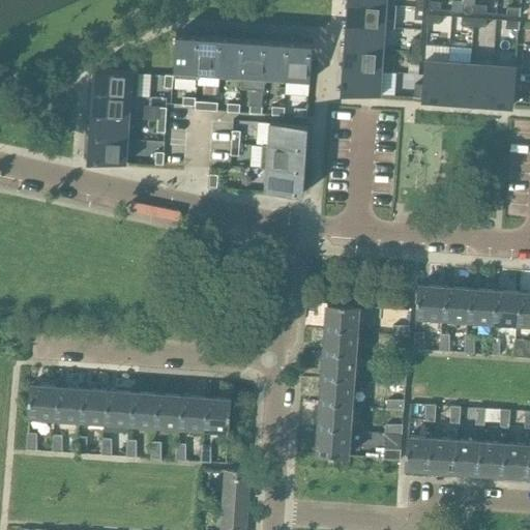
[(429,1),(429,9),(441,10),(441,2),(429,1)]
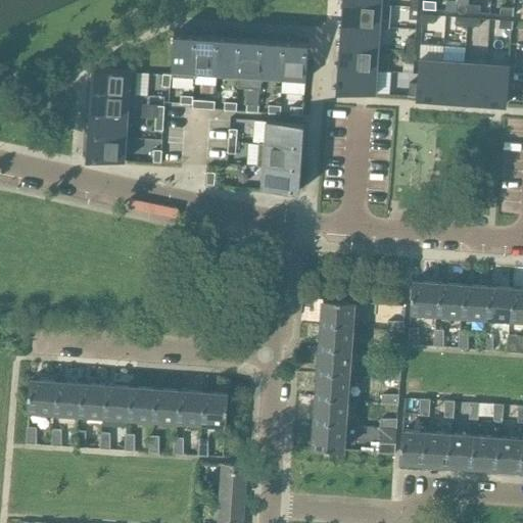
[(341,24),(380,27),(381,4),(343,2),(341,24)]
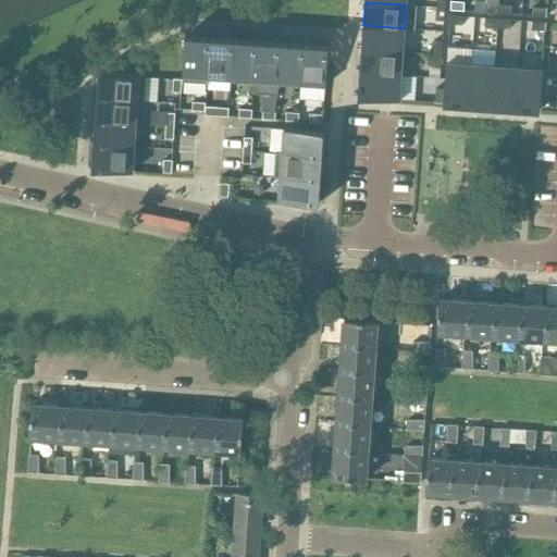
[(498,12),(499,3),(486,3),(485,12),(498,12)]
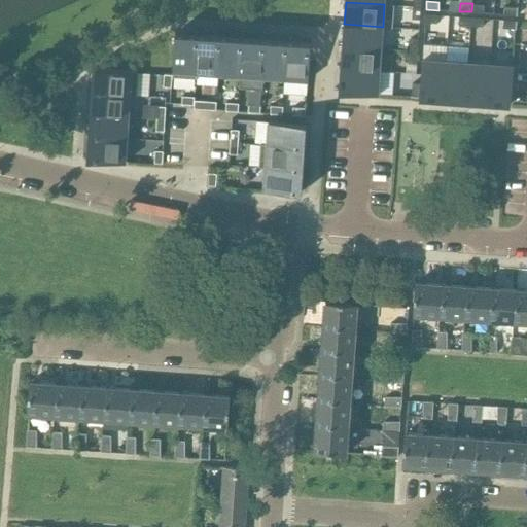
[(484,12),(485,4),(472,3),(471,11),(484,12)]
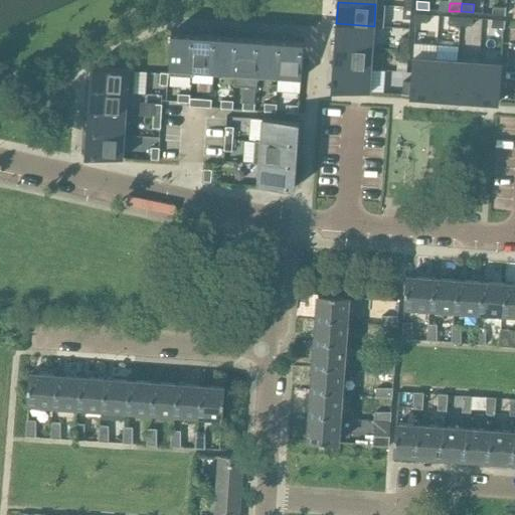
[(409,19),(410,7),(402,6),(401,18),(409,19)]
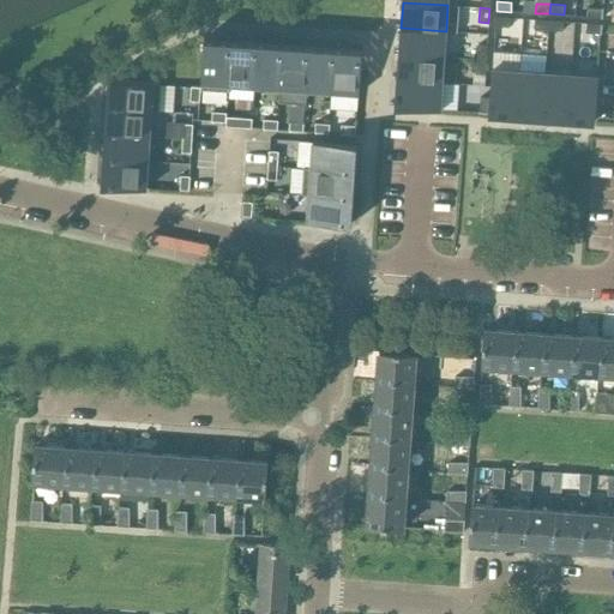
[(588,7),(587,17),(602,18),(602,8),(588,7)]
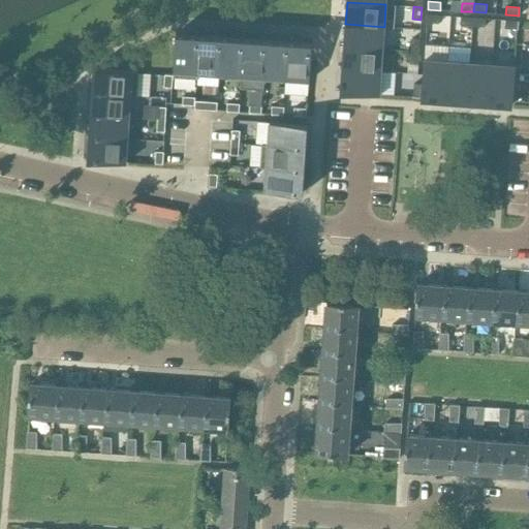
[(427,14),(427,23),(439,24),(439,14),(427,14)]
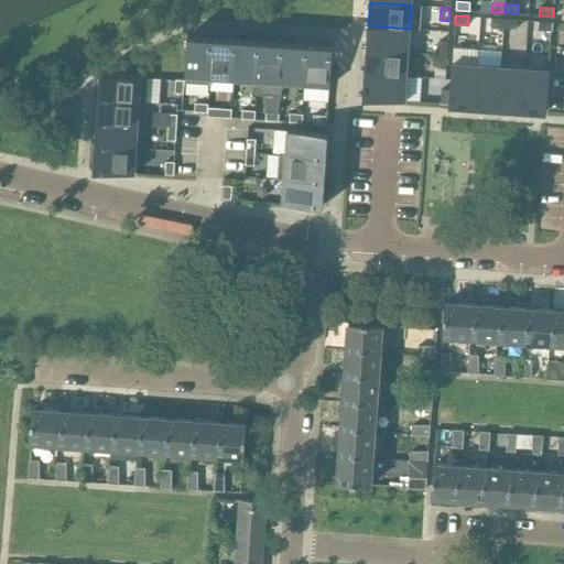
[(503,28),(505,19),(491,19),(490,28),(503,28)]
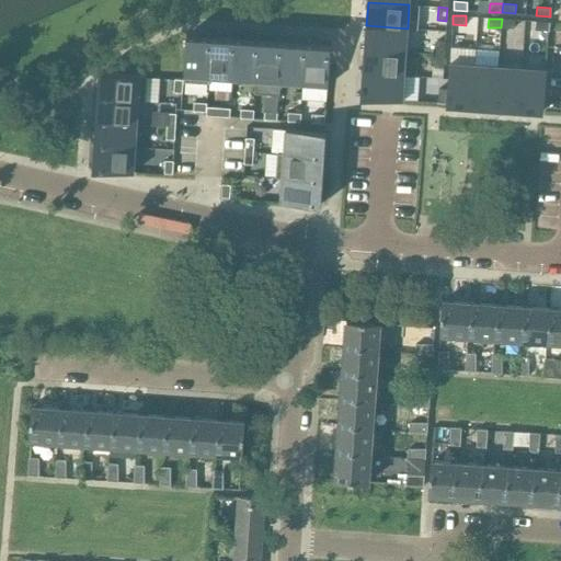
[(514,29),(515,20),(502,19),(501,27),(514,29)]
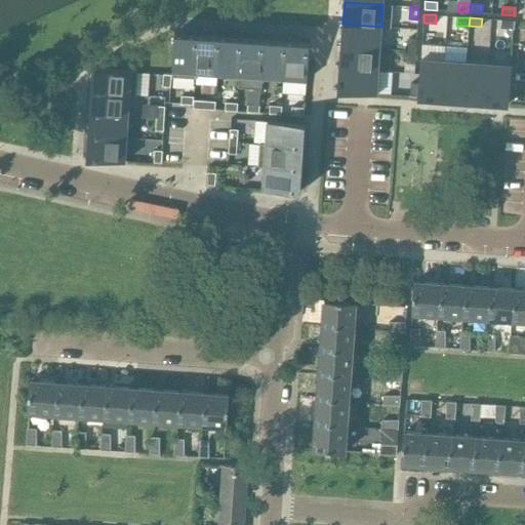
[(514,30),(514,22),(501,21),(501,29),(514,30)]
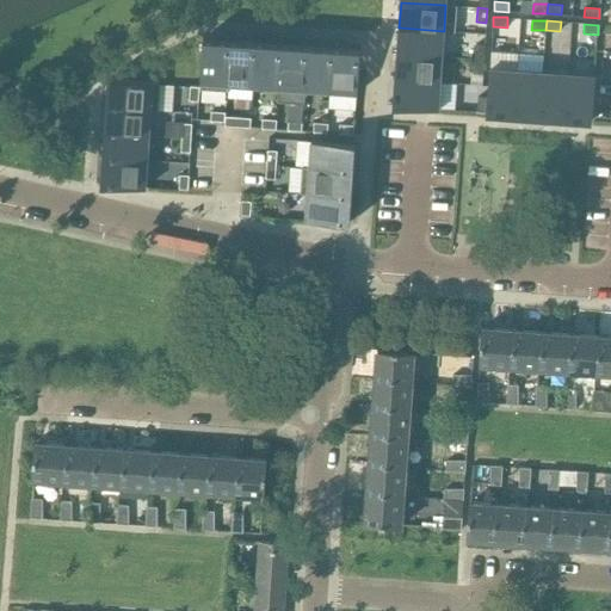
[(399,28),(397,54),(442,56),(444,31),(399,28)]
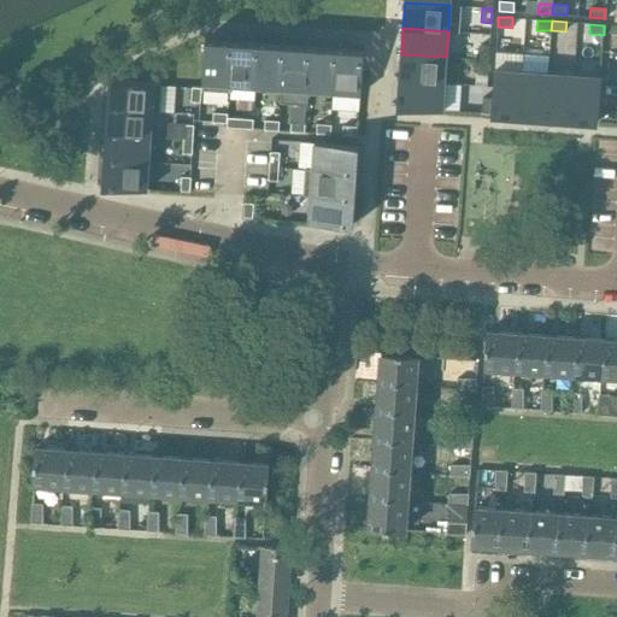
[(229,93),(230,86),(233,42),(205,40),(201,90),(229,93)]
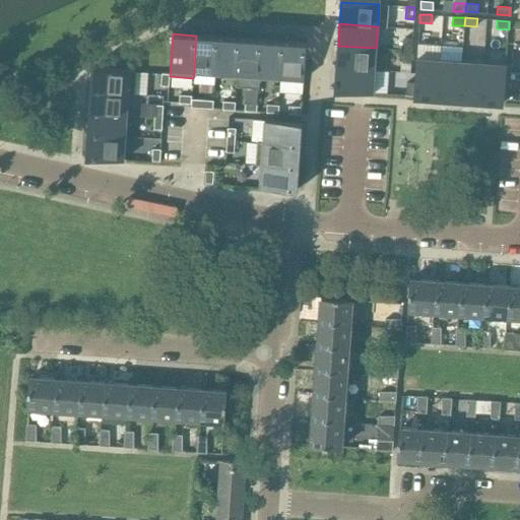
[(218,37),(197,36),(196,36),(194,72),(215,73),(218,37)]
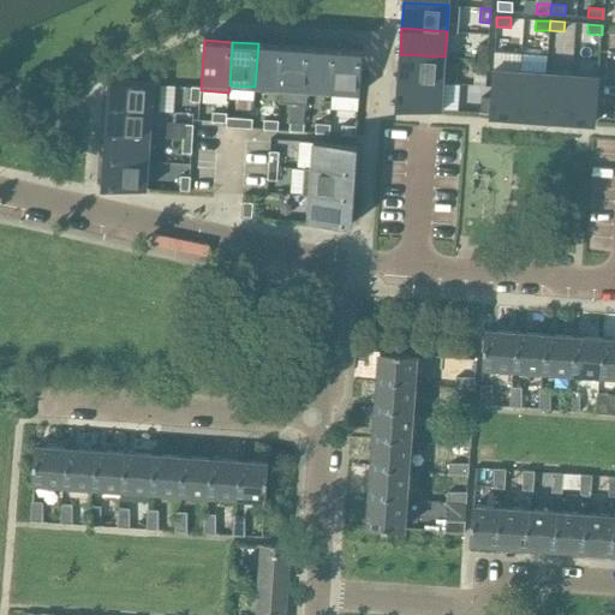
[(284,46),(258,43),(255,87),(281,89),(284,46)]
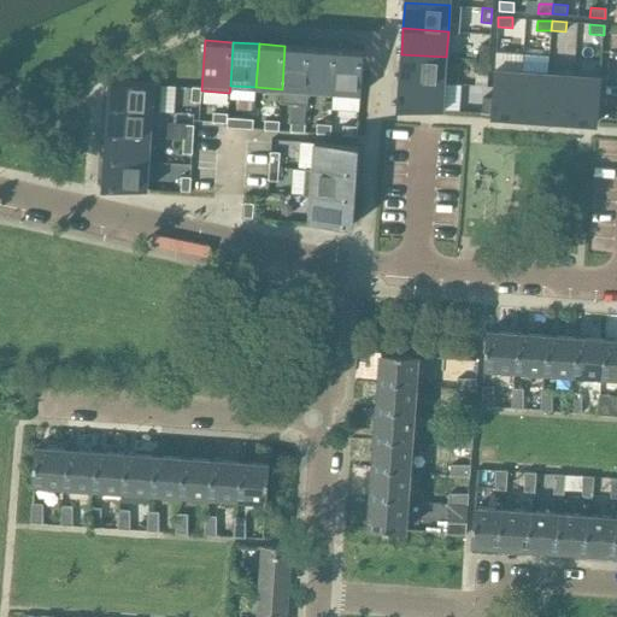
[(311,47),(286,46),(285,46),(282,89),(307,90),(311,47)]
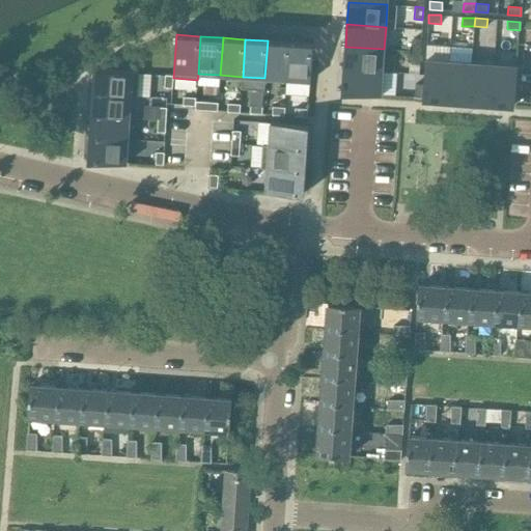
[(420,52),(421,39),(413,39),(412,52),(420,52)]
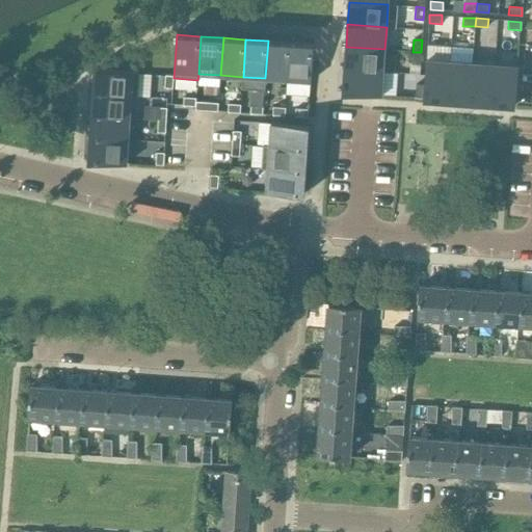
[(291,43),(290,43),(268,41),(265,78),(288,80),(291,43)]
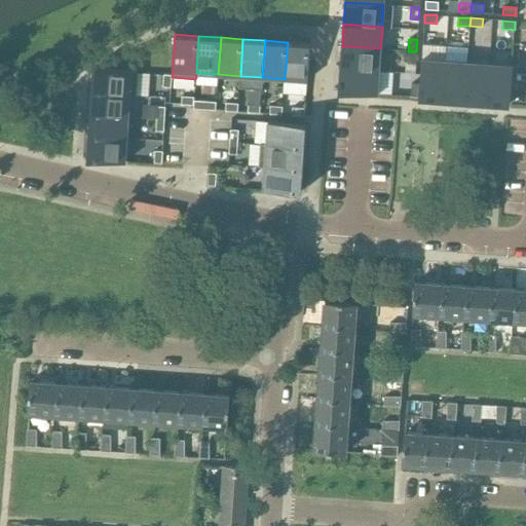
[(288,42),(285,79),(308,80),(310,43),(288,42)]
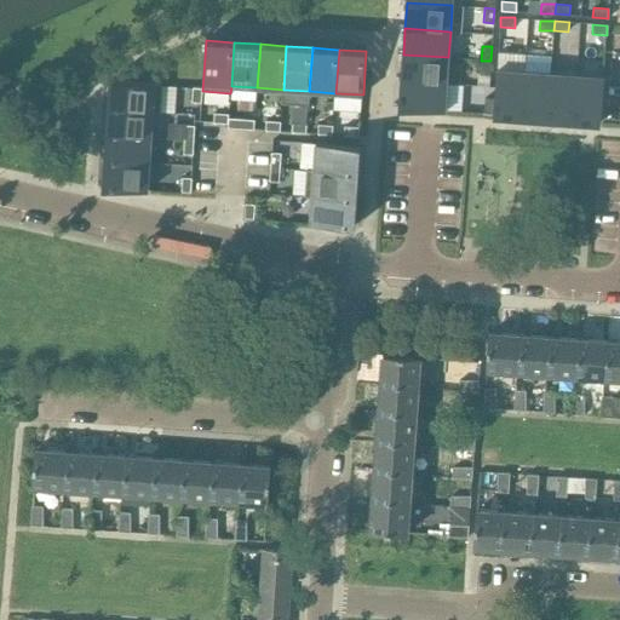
[(447,84),(448,57),(403,55),(401,80),(447,84)]
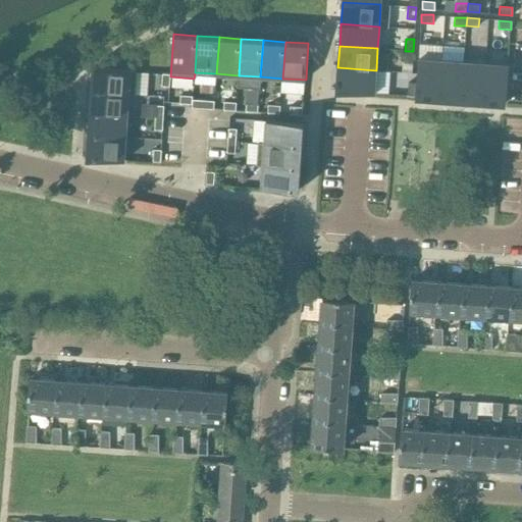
[(412,63),(413,51),(405,51),(404,63),(412,63)]
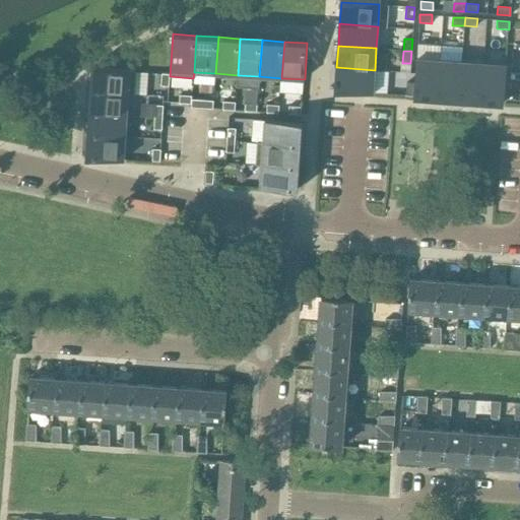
[(437,98),(440,60),(416,58),(414,83),(414,91),(414,96),(437,98)]
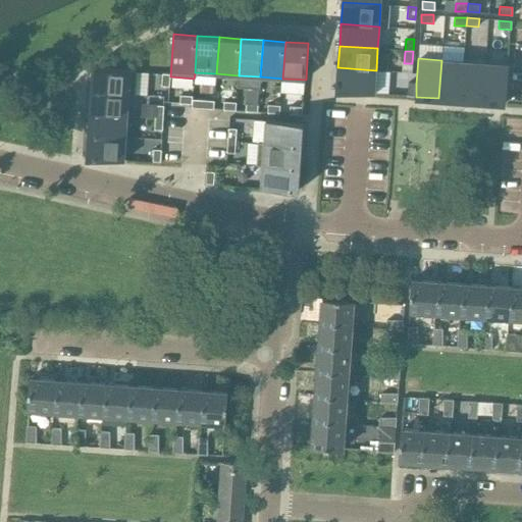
[(461,100),(464,62),(441,60),(438,98),(461,100)]
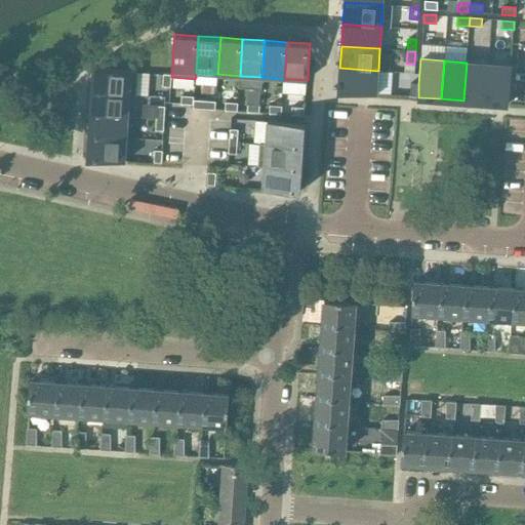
[(485,102),(488,64),(467,63),(463,101),(485,102)]
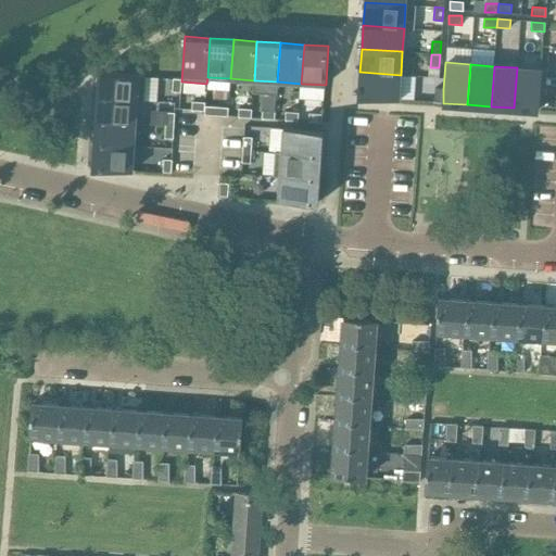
[(514,108),(514,109),(539,110),(542,68),(517,67),(514,108)]
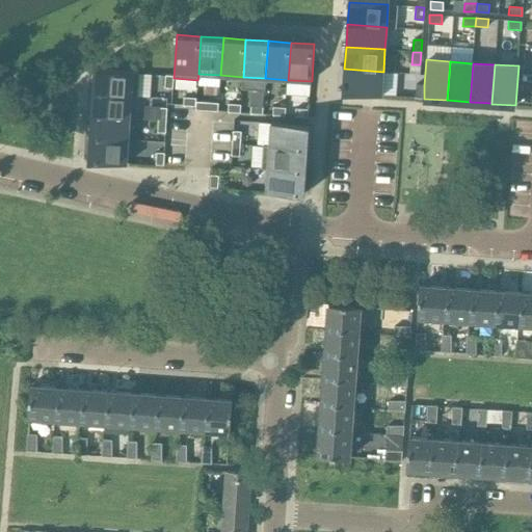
[(95,92),(132,96),(137,96),(139,72),(96,69),(95,92)]
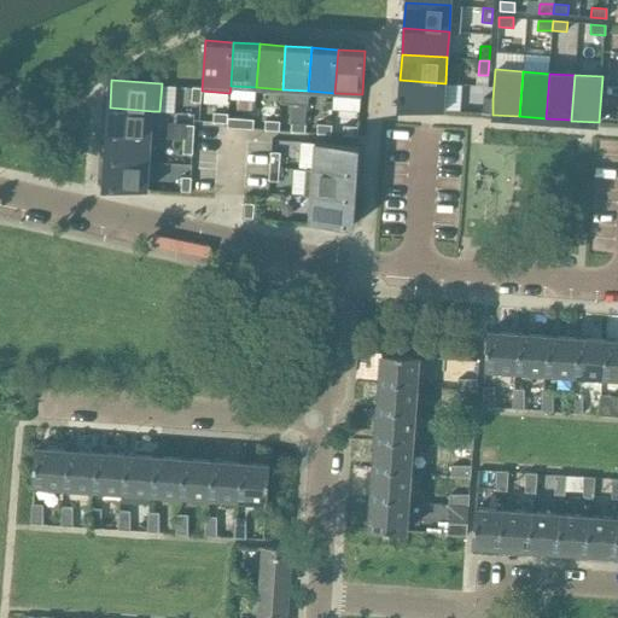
[(400,80),(397,108),(443,111),(445,83),(400,80)]
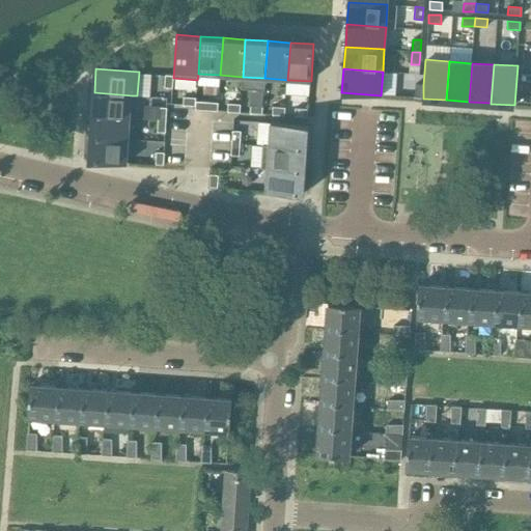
[(165,75),(164,87),(172,88),(173,76),(165,75)]
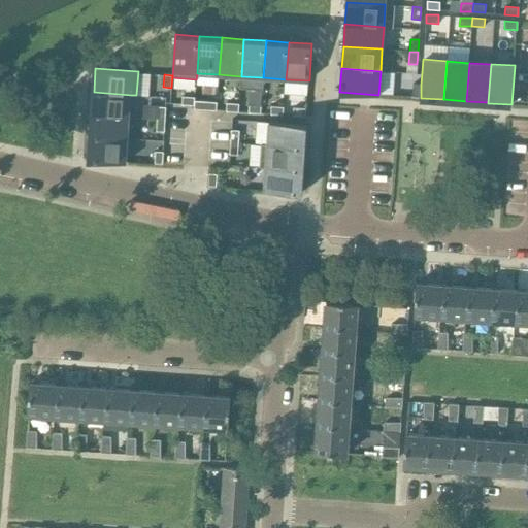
[(413,84),(413,93),(421,93),(421,85),(413,84)]
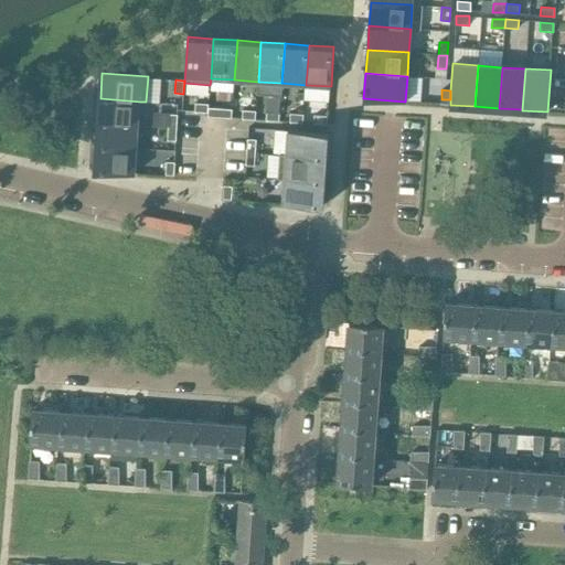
[(100,98),(100,99),(98,123),(138,125),(140,102),(100,98)]
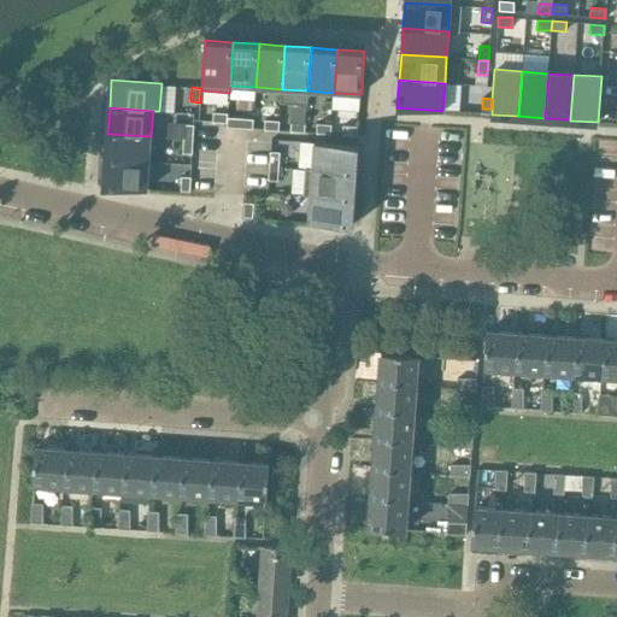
[(213,112),(212,122),(227,123),(228,118),(228,113),(213,112)]
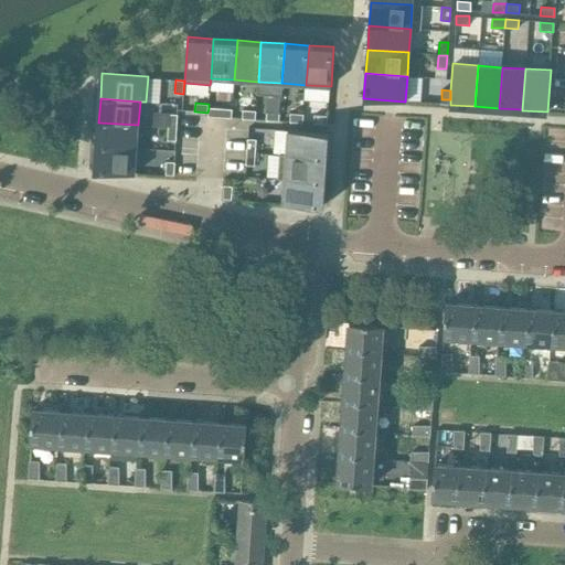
[(208,113),(208,117),(232,118),(232,109),(209,108),(208,113)]
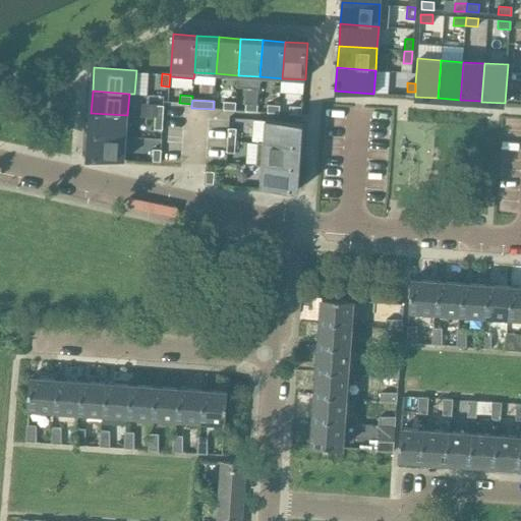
[(223,110),(235,111),(236,103),(224,102),(223,110)]
